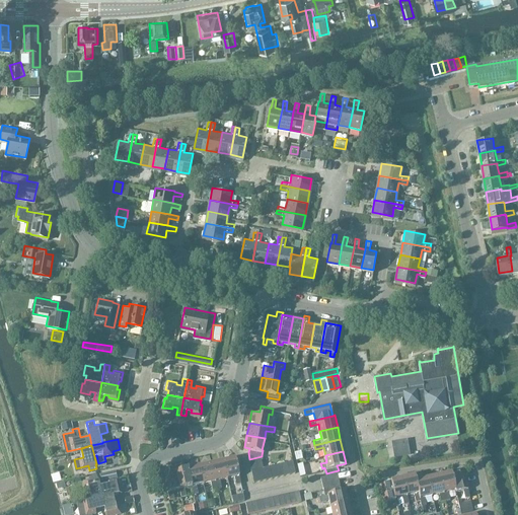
[(224,458),(228,475),(235,474),(237,483),(242,481),(240,473),(236,455),(224,458)]
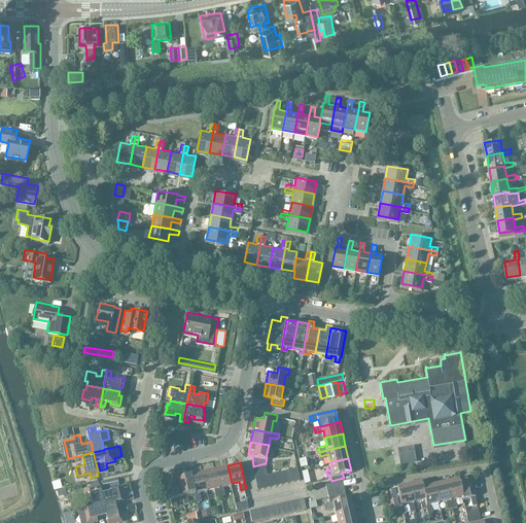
[(255,475),(261,474),(267,473),(268,473),(266,463),(253,466),(255,475)]
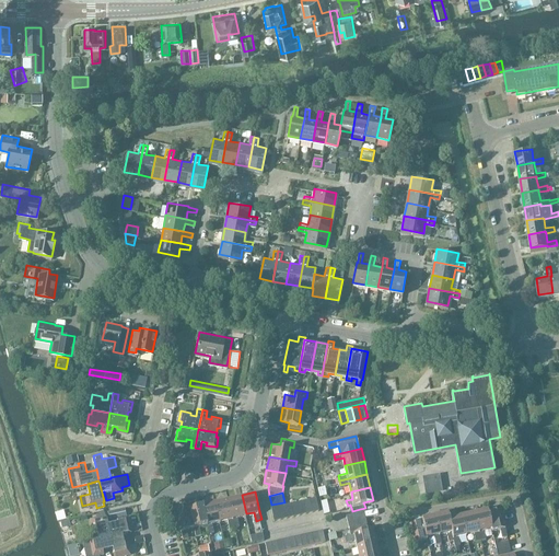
[(239,516),(246,513),(242,495),(229,498),(235,525),(240,524),(239,516)]
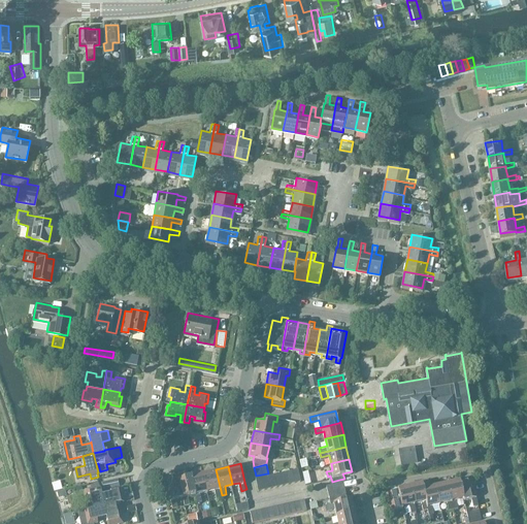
[(293,467),(296,480),(301,478),(298,466),(293,467)]
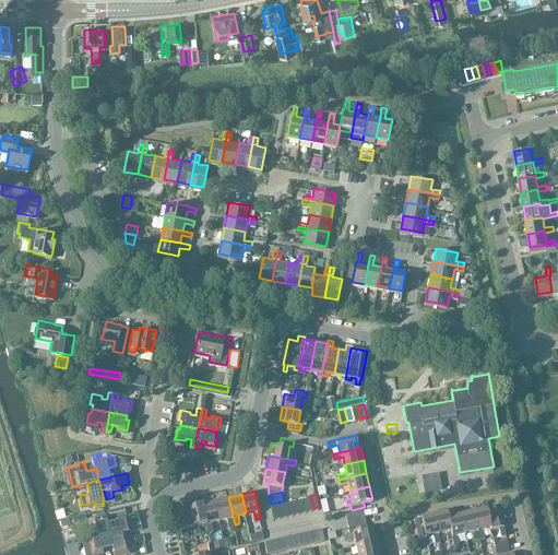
[(216,499),(220,519),(228,517),(230,526),(235,524),(228,497),(216,499)]
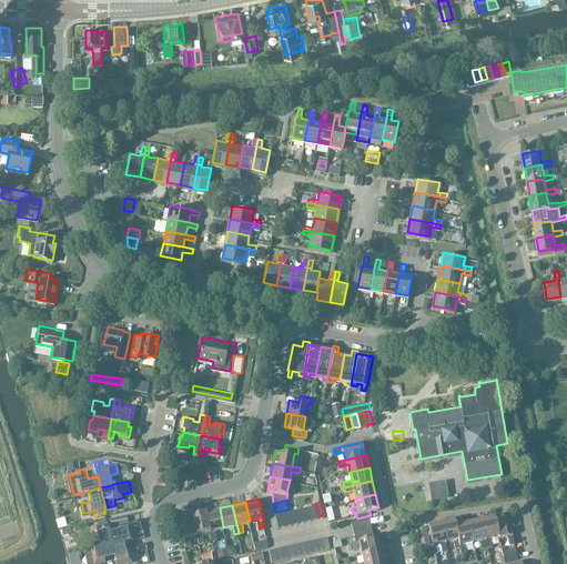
[(215,529),(223,527),(220,507),(206,511),(211,530),(212,539),(218,537),(215,529)]
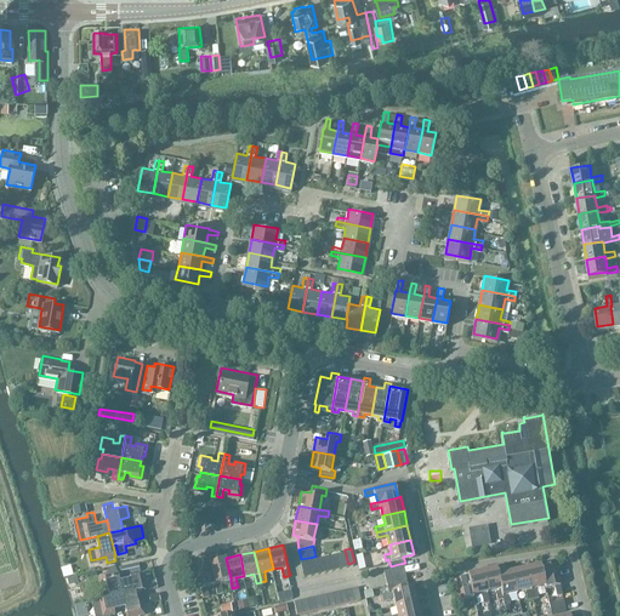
[(222,581),(231,579),(226,558),(211,562),(216,582),(219,592),(223,591),(222,581)]
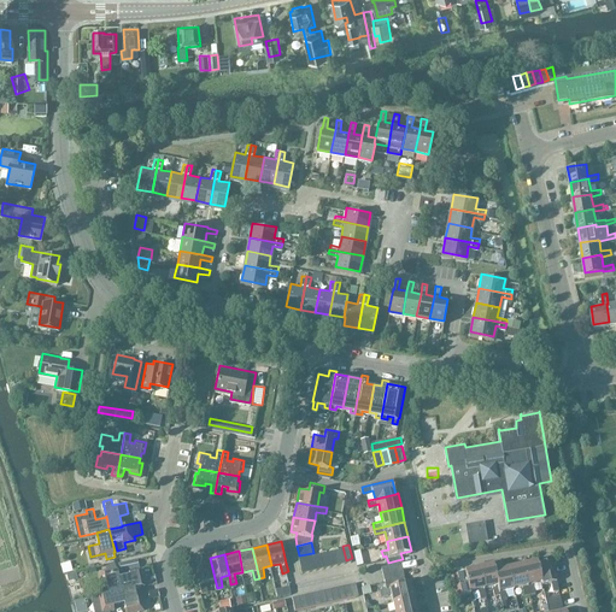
[(140,564),(138,555),(119,560),(122,569),(140,564)]
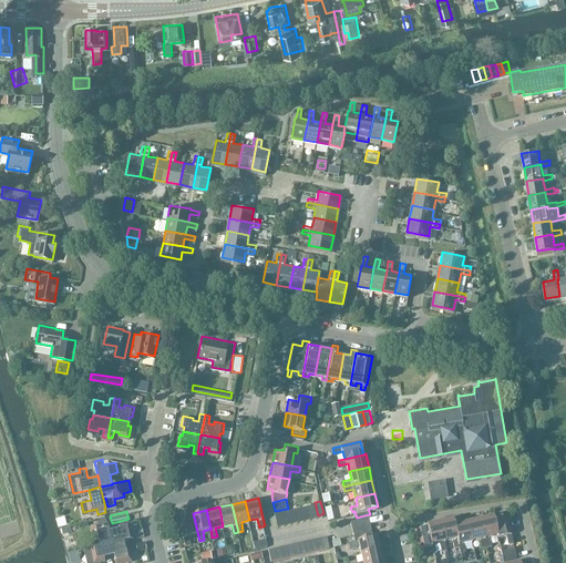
[(498,532),(498,534),(507,533),(508,541),(514,540),(512,532),(512,531),(508,512),(495,515),(498,532)]
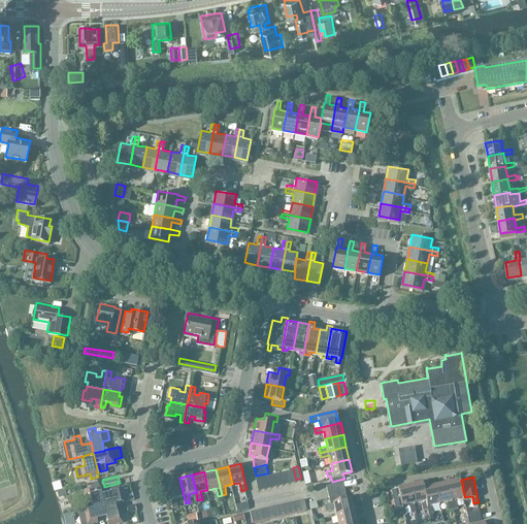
[(184,495),(179,478),(167,481),(171,498),(173,506),(178,505),(176,497),(184,495)]
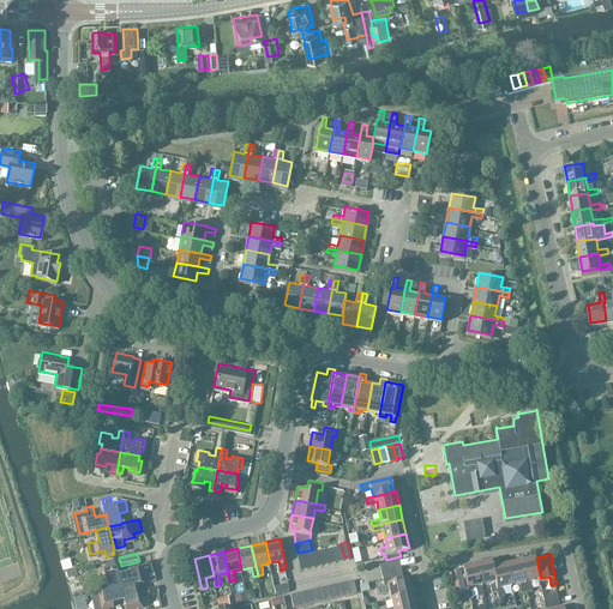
[(532,578),(540,576),(536,558),(535,555),(521,559),(528,589),(533,588),(532,578)]
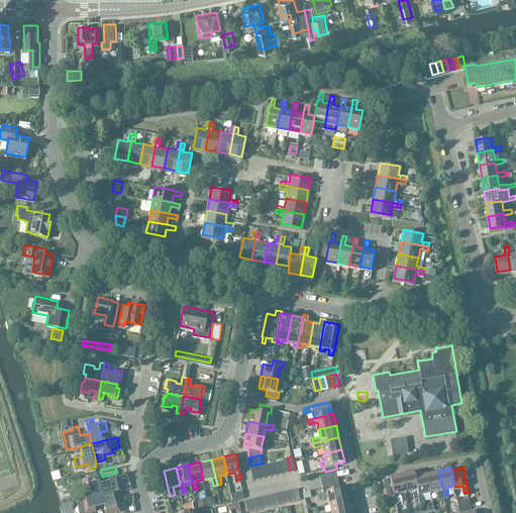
[(325,472),(320,473),(321,479),(338,475),(337,469),(332,470),(325,472)]
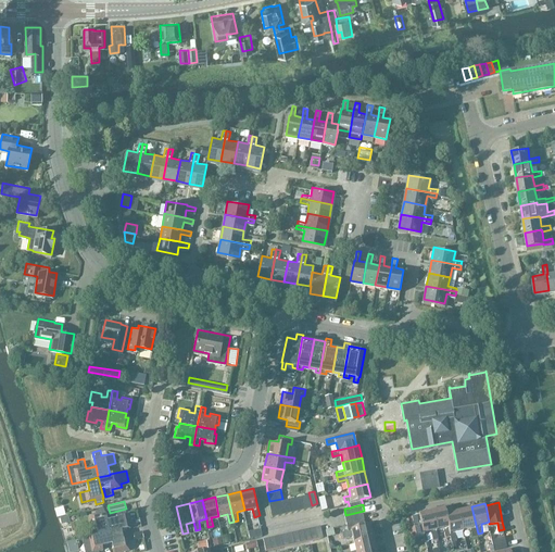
[(108,518),(105,510),(104,506),(96,509),(97,512),(91,513),(93,524),(96,523),(98,532),(99,532),(110,530),(108,518)]
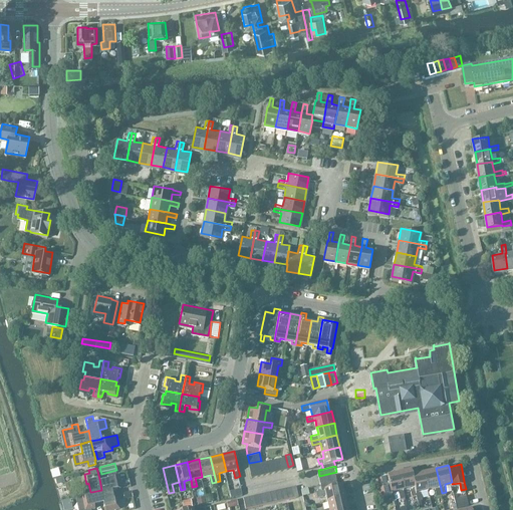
[(413,474),(414,474),(412,468),(400,470),(404,488),(411,486),(413,494),(417,493),(413,474)]
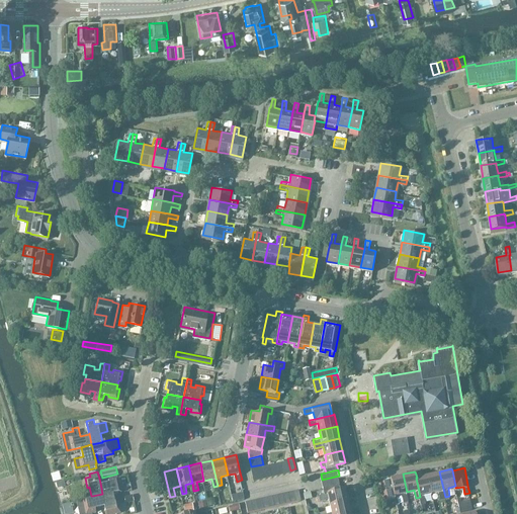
[(428,475),(432,492),(439,490),(441,498),(445,497),(439,472),(428,475)]
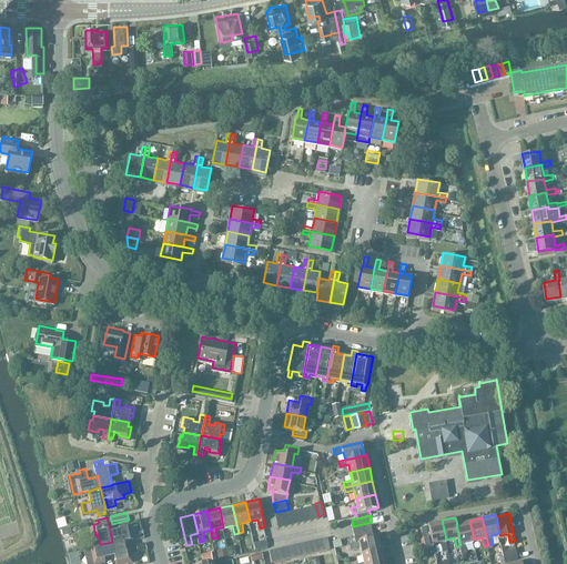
[(428,523),(428,525),(429,525),(433,542),(434,542),(441,541),(443,549),(448,547),(446,540),(442,520),(428,523)]
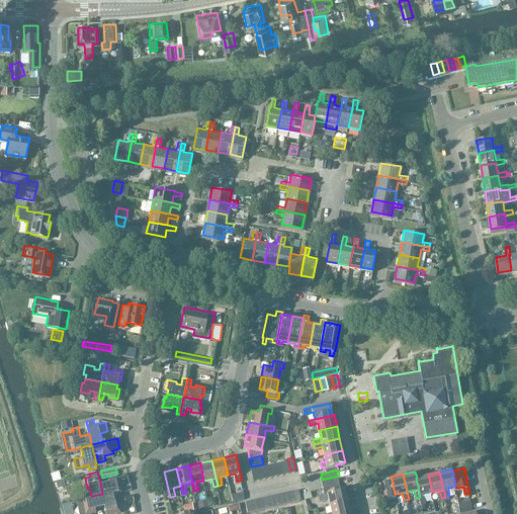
[(416,478),(420,497),(421,502),(426,501),(424,493),(432,492),(428,475),(417,478),(416,478)]
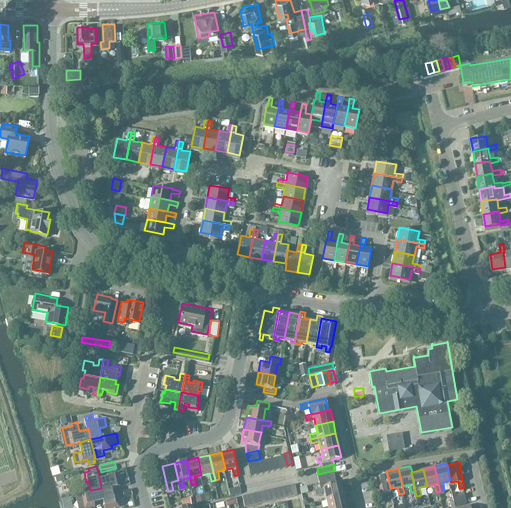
[(320,480),(332,478),(336,476),(335,470),(318,474),(320,480)]
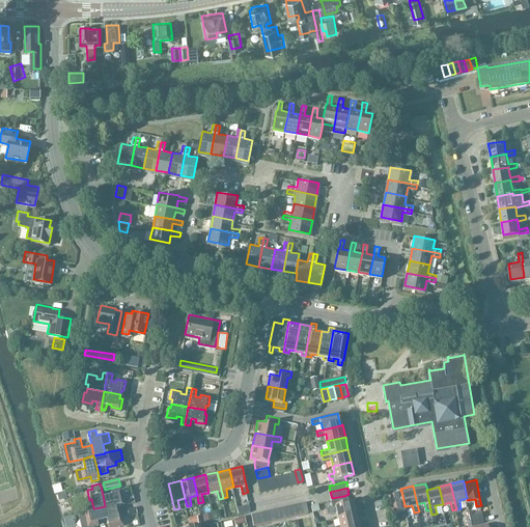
[(112,493),(103,495),(105,506),(116,503),(116,504),(124,502),(121,489),(112,491),(112,493)]
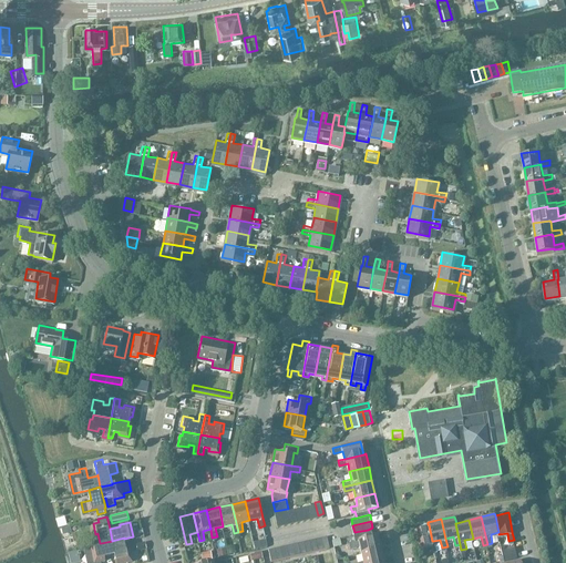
[(429,524),(428,524),(415,528),(420,546),(422,555),(426,554),(425,545),(433,543),(433,541),(432,541),(429,524)]
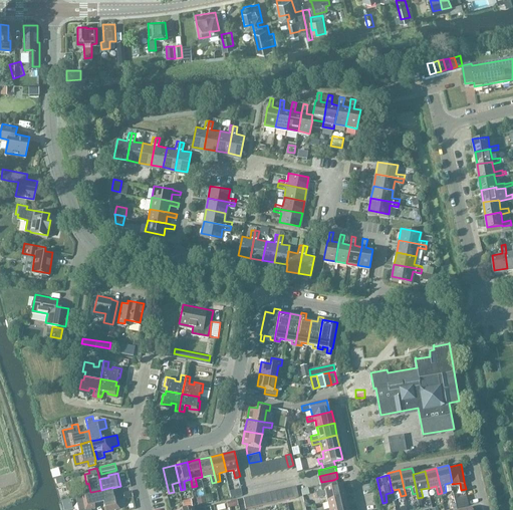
[(342,483),(339,484),(337,478),(333,480),(321,482),(322,488),(325,500),(345,495),(342,483)]
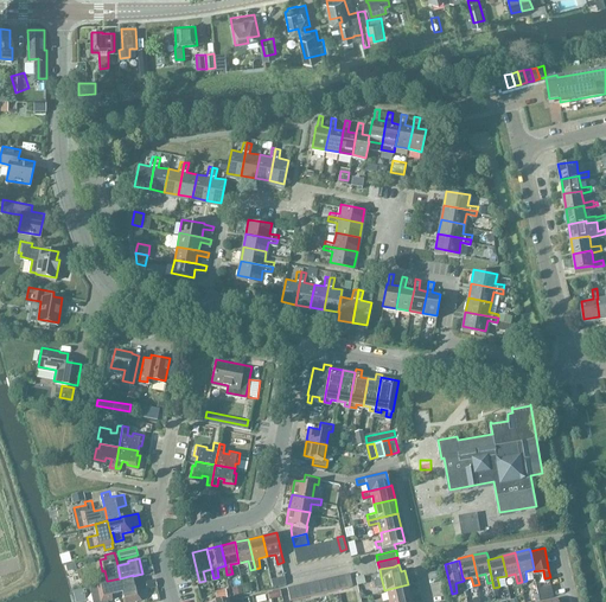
[(284,571),(270,574),(273,583),(286,581),(284,571)]
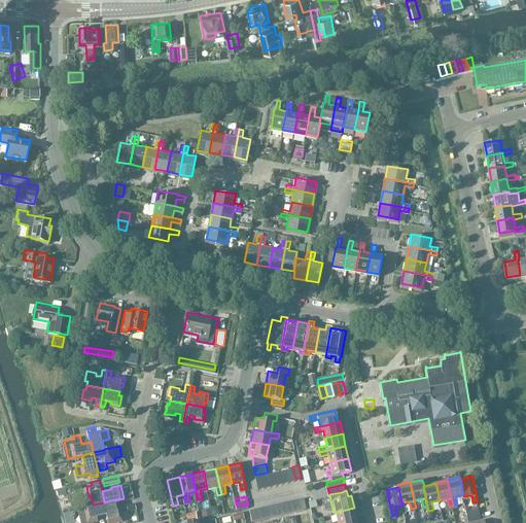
[(107,514),(106,514),(108,521),(123,518),(120,509),(117,510),(115,500),(115,499),(104,502),(107,514)]
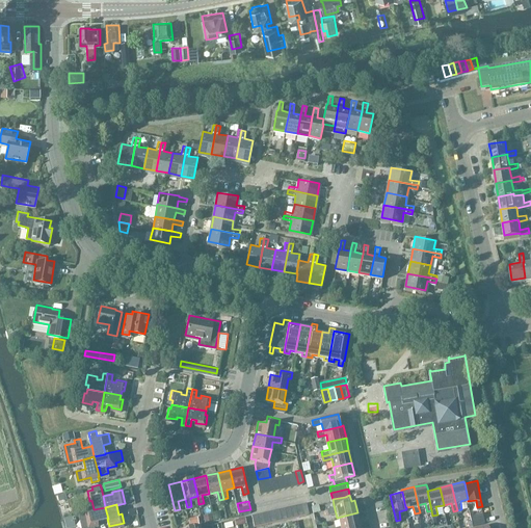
[(98,521),(107,519),(108,519),(105,507),(95,509),(94,509),(80,512),(83,527),(91,527),(95,527),(94,524),(99,523),(98,521)]
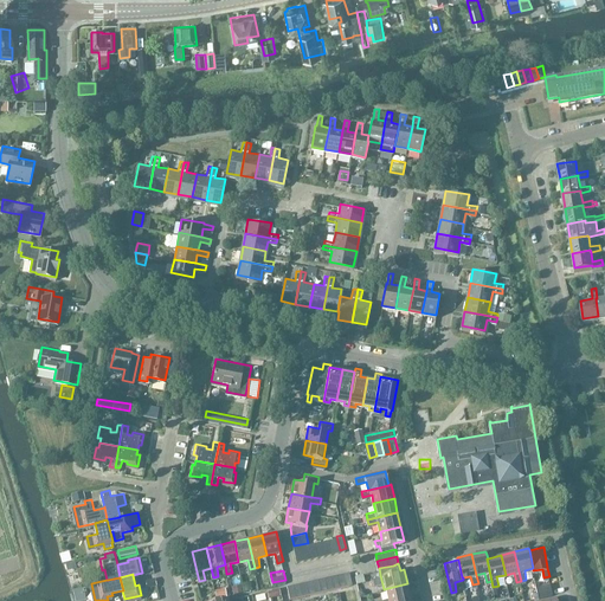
[(380,600),(394,600),(411,598),(407,583),(384,589),(385,598),(380,599),(380,600)]
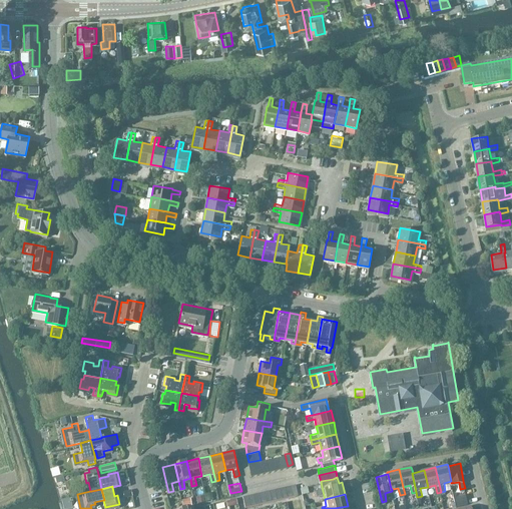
[(64,507),(72,506),(69,496),(62,498),(64,507)]
